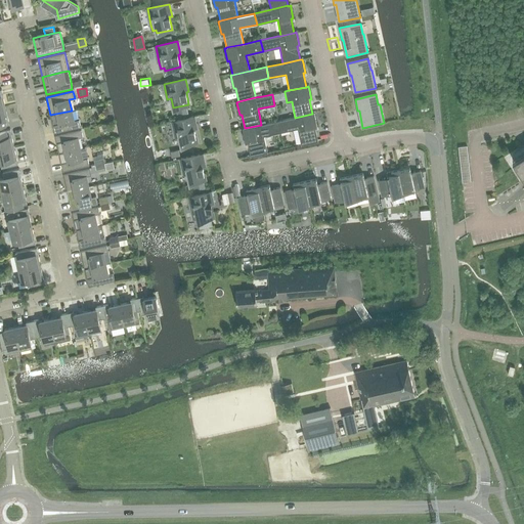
[(0,126),(9,125),(5,106),(0,107),(0,126)]
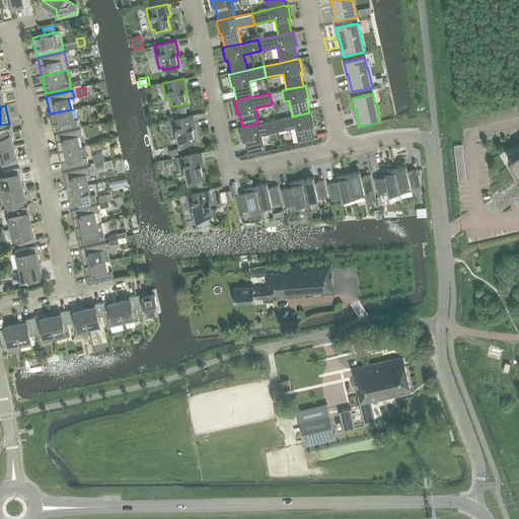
[(184,106),(174,109),(176,118),(187,116),(184,106)]
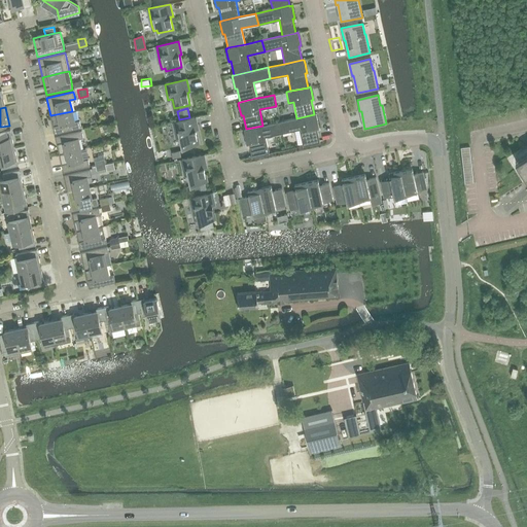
[(74,121),(72,111),(50,115),(55,134),(81,128),(79,120),(74,121)]
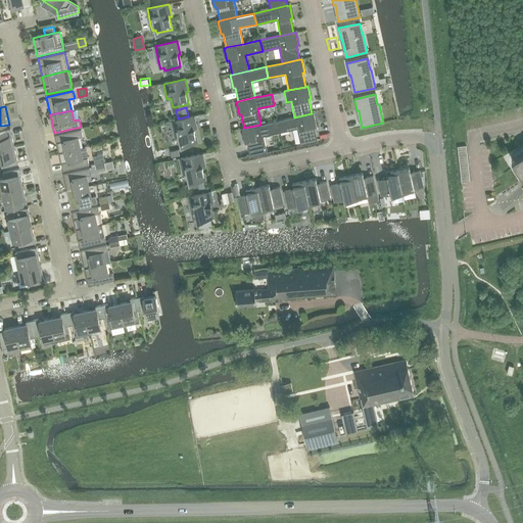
[(278,121),(280,132),(297,129),(300,144),(300,145),(318,141),(315,127),(317,126),(315,115),(314,113),(312,113),(294,117),(278,121)]
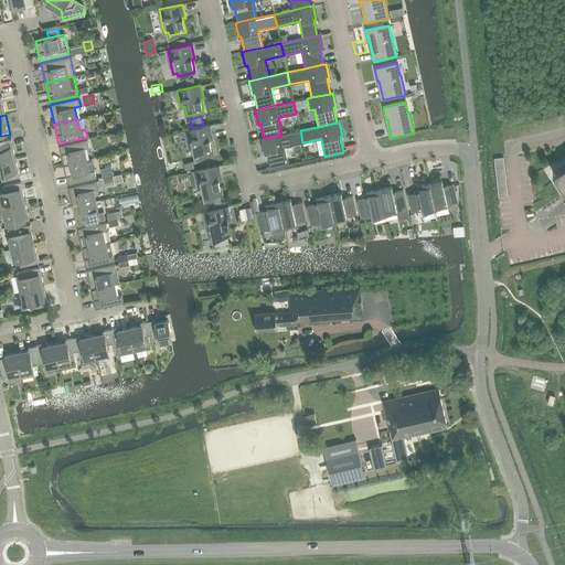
[(189,148),(193,147),(195,157),(212,153),(210,140),(212,139),(209,126),(185,131),(189,148)]
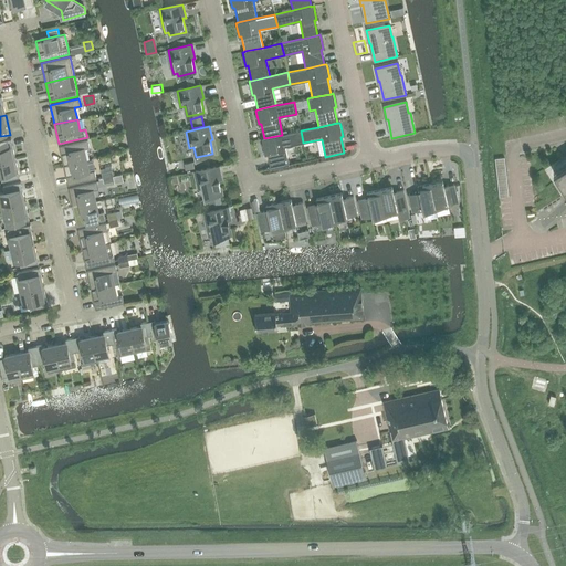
[(285,147),(303,143),(301,130),(282,135),(264,138),(264,139),(262,139),(264,154),(268,153),(271,169),(289,165),(285,147)]
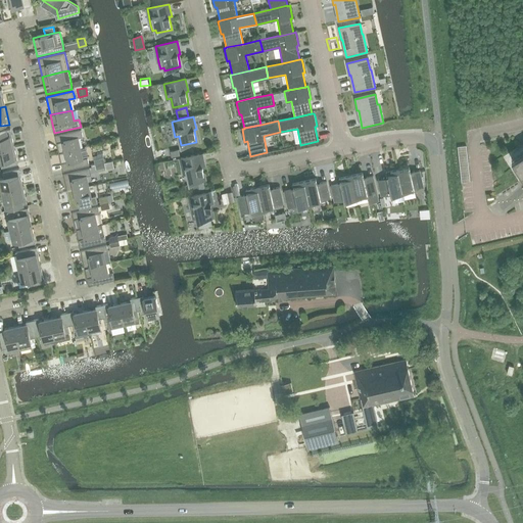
[(0,131),(0,149),(14,146),(10,129),(0,131)]
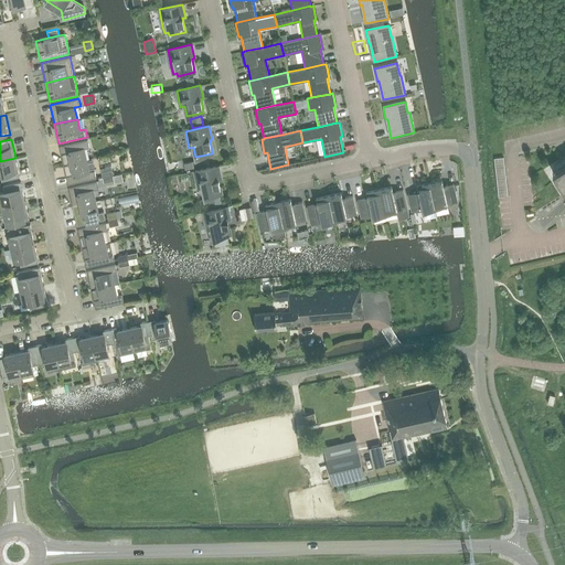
[(59,146),(63,166),(86,160),(84,149),(89,148),(87,139),(59,146)]
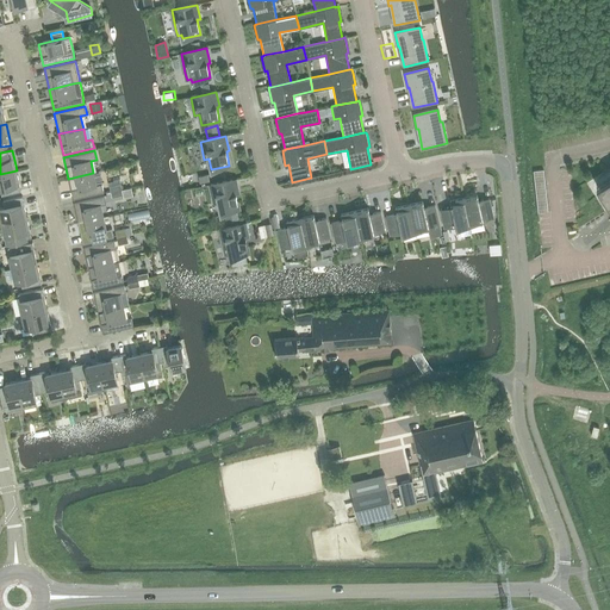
[(541,211),(552,210),(545,167),(534,169),(541,211)]
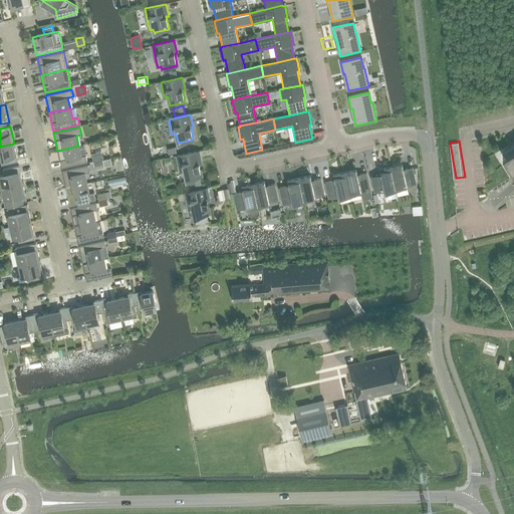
[(0,159),(1,165),(17,161),(14,144),(0,147),(0,159)]
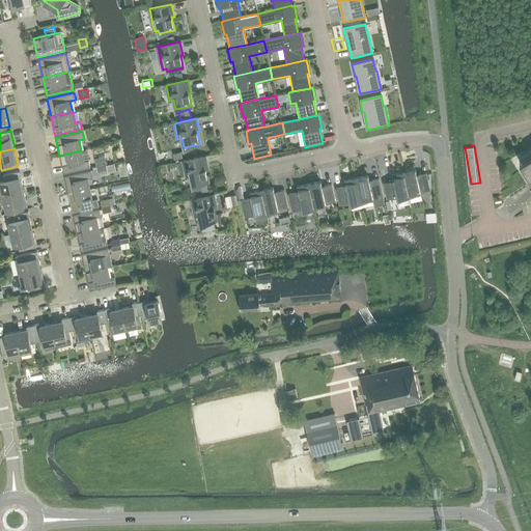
[(83,161),(81,150),(59,156),(63,173),(90,168),(88,160),(83,161)]
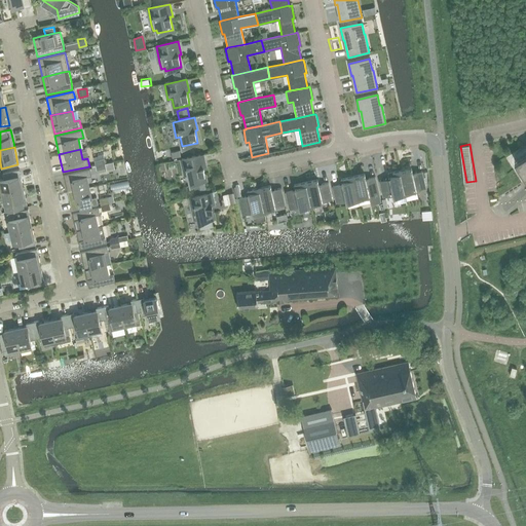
[(525,180),(525,152),(514,160),(525,180),(524,181),(525,182),(525,180)]
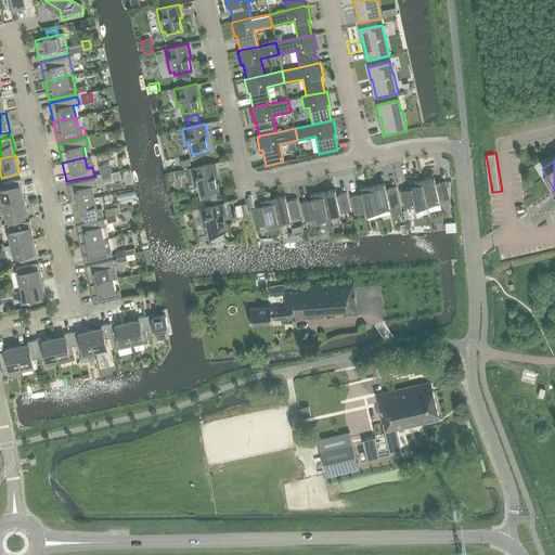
[(194,184),(198,184),(201,194),(218,190),(215,177),(217,177),(215,164),(191,168),(194,184)]
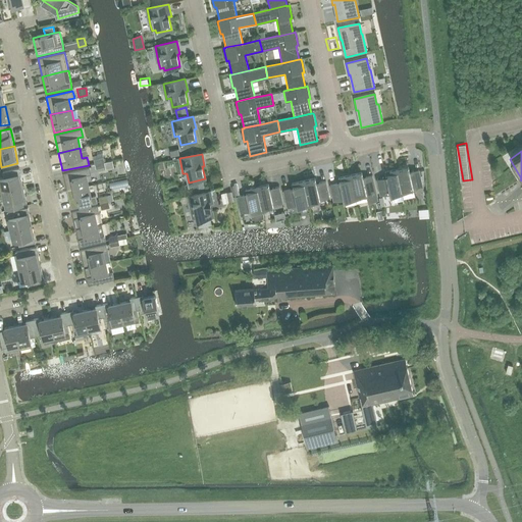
[(63,173),(67,191),(88,187),(86,175),(91,174),(90,167),(63,173)]
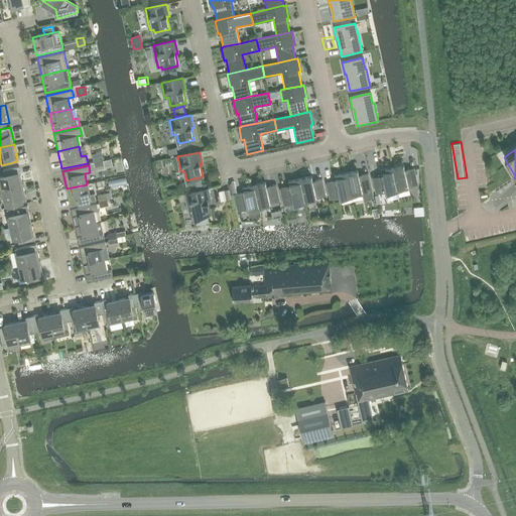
[(403,165),(392,167),(397,191),(408,188),(408,186),(417,184),(414,168),(404,170),(403,165)]
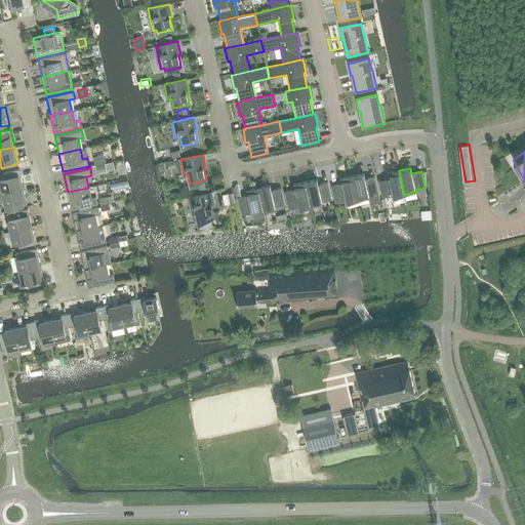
[(0,179),(0,183),(2,192),(23,187),(18,169),(2,173),(4,179),(0,179)]
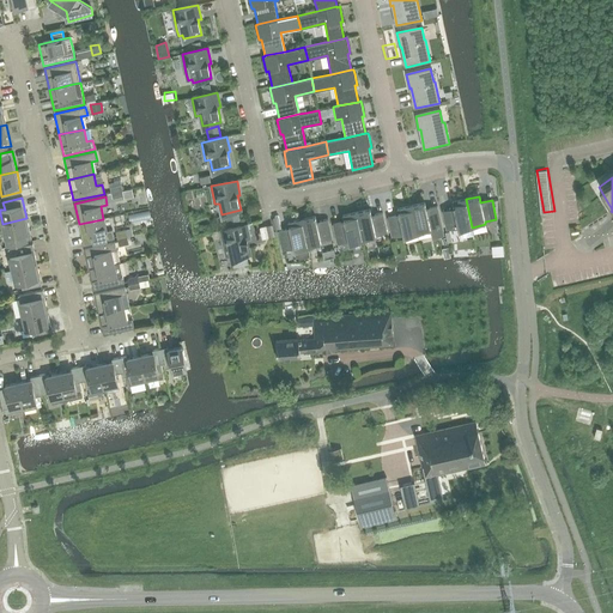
[(459,230),(472,228),(466,199),(453,202),(454,208),(442,211),(447,230),(457,228),(459,230)]
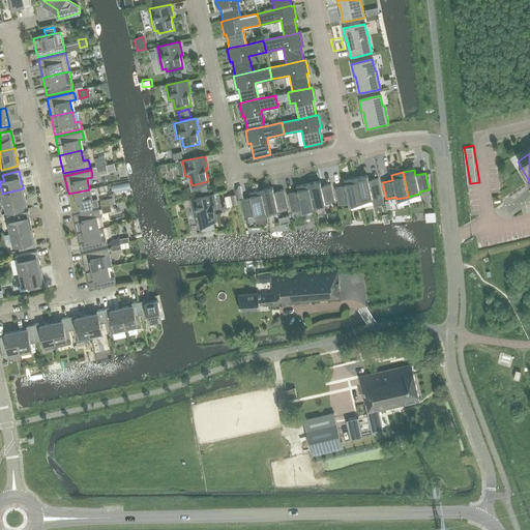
[(367,176),(355,178),(360,202),(373,200),(374,206),(383,204),(378,178),(369,180),(367,176)]
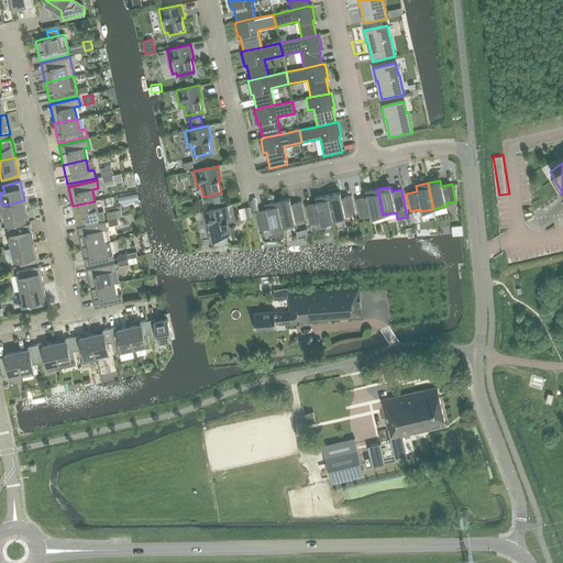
[(371,218),(383,214),(377,189),(365,192),(366,197),(356,199),(360,218),(370,214),(371,218)]
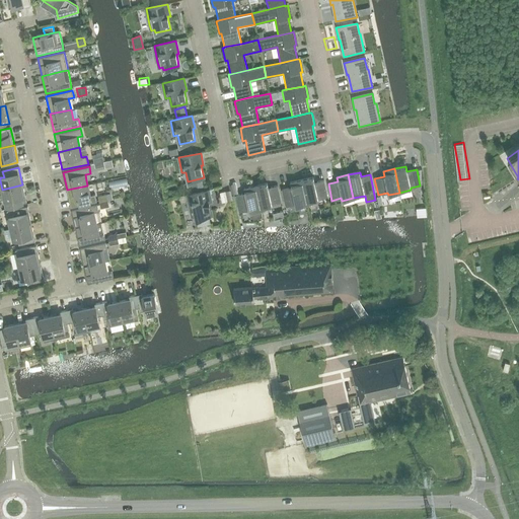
[(313,177),(302,180),(307,204),(318,201),(318,199),(327,197),(323,180),(314,182),(313,177)]
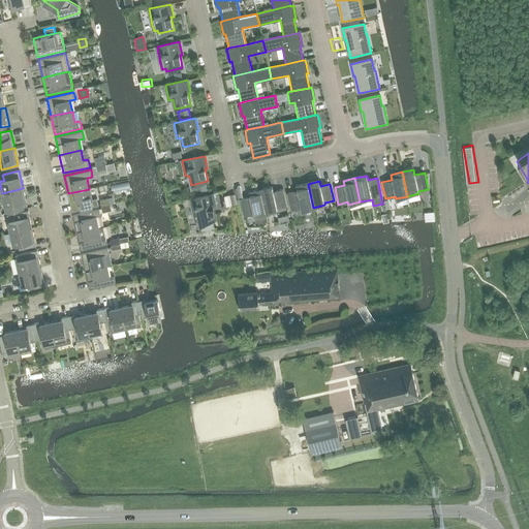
[(301,210),(313,208),(308,184),(296,186),(297,191),(287,193),(290,210),(301,208),(301,210)]
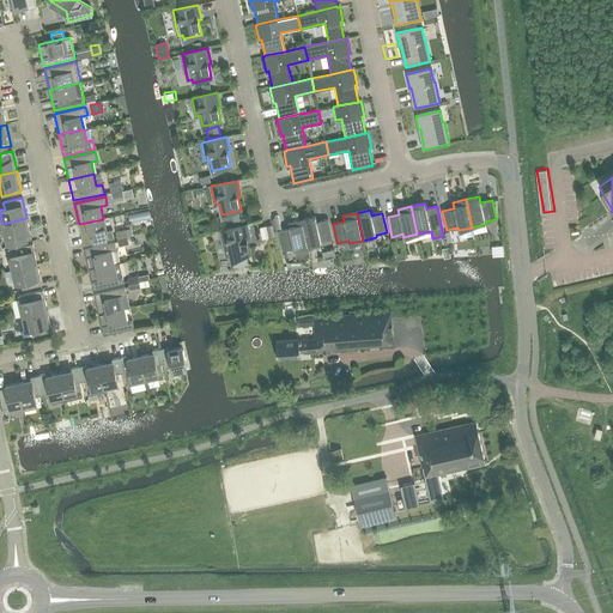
[(238,214),(225,217),(228,226),(241,224),(238,214)]
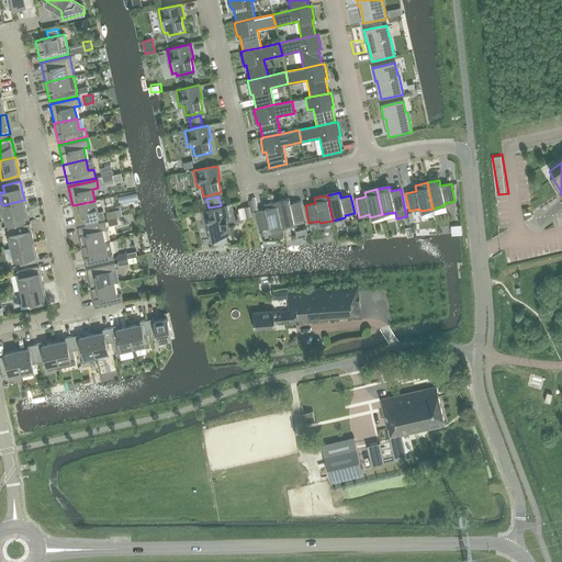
[(289,199),(277,201),(282,227),(294,224),(294,222),(304,220),(301,201),(290,204),(289,199)]
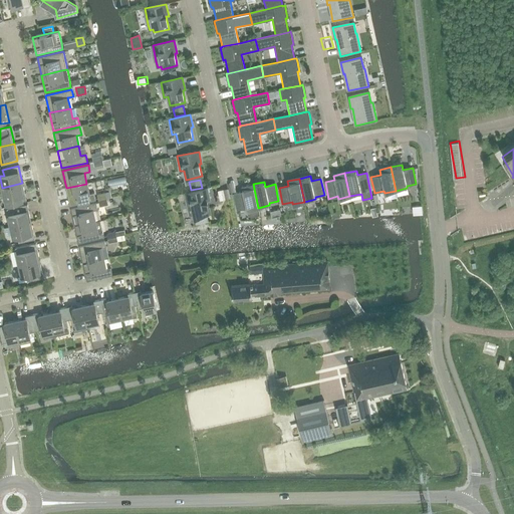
[(22,183),(2,188),(6,205),(26,200),(22,183)]
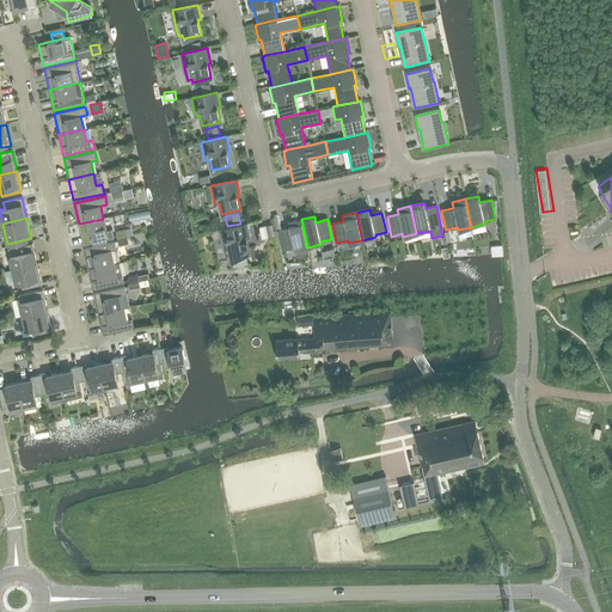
[(105,231),(103,219),(79,224),(83,245),(114,238),(112,230),(105,231)]
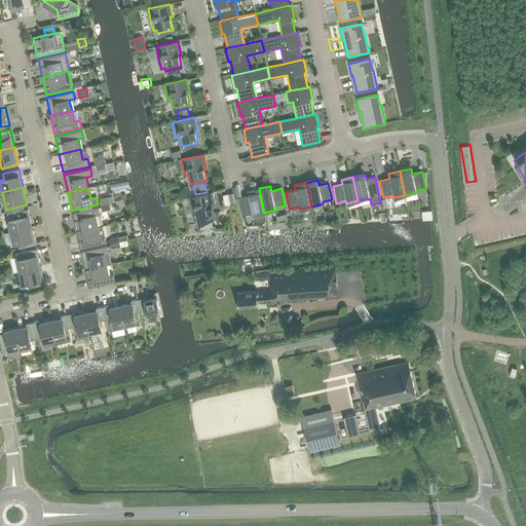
[(265,219),(264,213),(259,188),(247,191),(248,196),(238,198),(242,215),(252,213),(253,215),(253,218),(257,221),(265,219)]
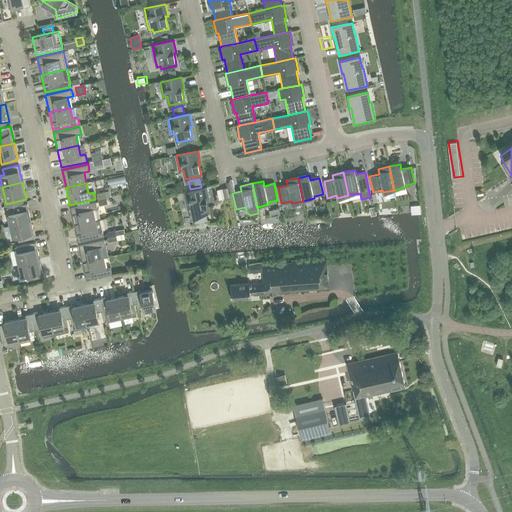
[(222,188),(224,197),(231,195),(229,186),(222,188)]
